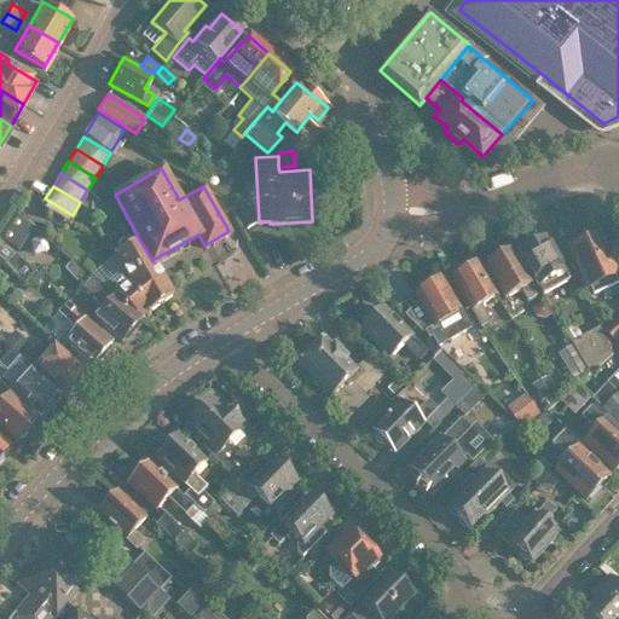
[(80,202),(79,204),(90,209),(102,203),(88,190),(87,190),(80,202)]
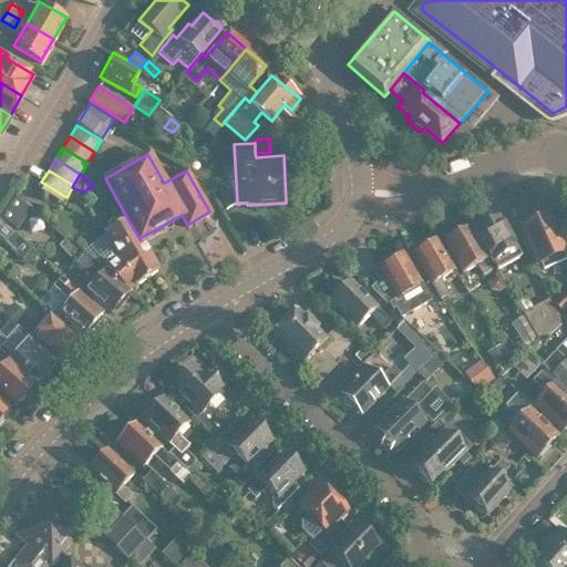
[(41,182),(38,188),(55,199),(66,197),(41,182)]
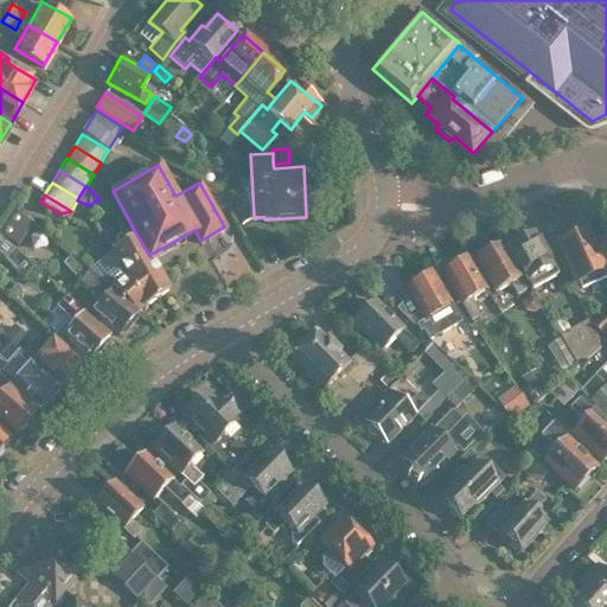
[(31,221),(13,205),(0,225),(0,236),(13,249),(31,221)]
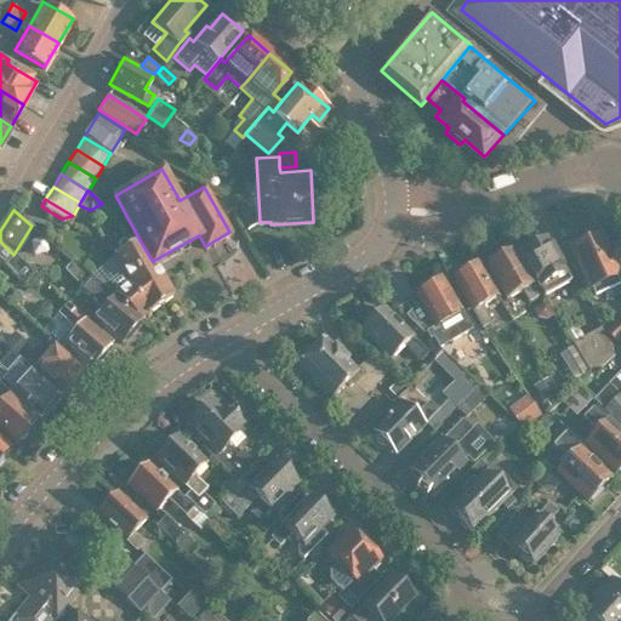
[(110,292),(113,295),(141,318),(172,294),(153,262),(138,238),(130,243),(130,240),(126,238),(121,237),(115,240),(113,244),(114,249),(115,251),(114,251),(125,271),(103,286),(110,292)]
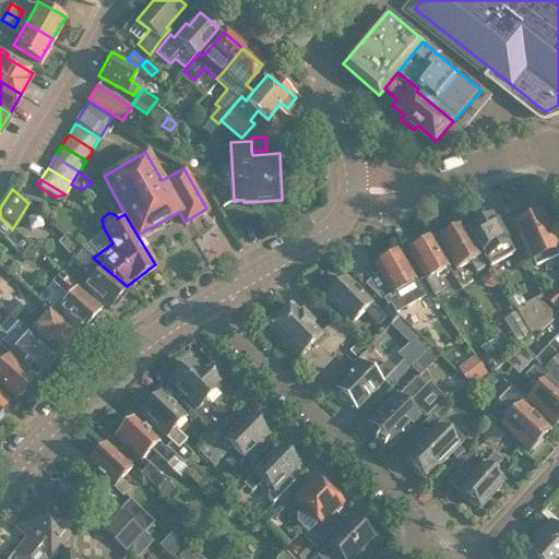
[(552,246),(554,246),(539,213),(515,224),(528,257),(531,256),(535,263),(550,257),(558,262),(558,263),(558,251),(556,254),(552,246)]
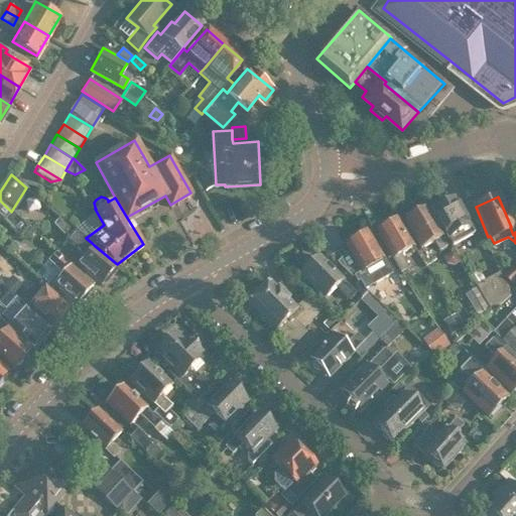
[(38,209),(35,198),(24,200),(27,212),(38,209)]
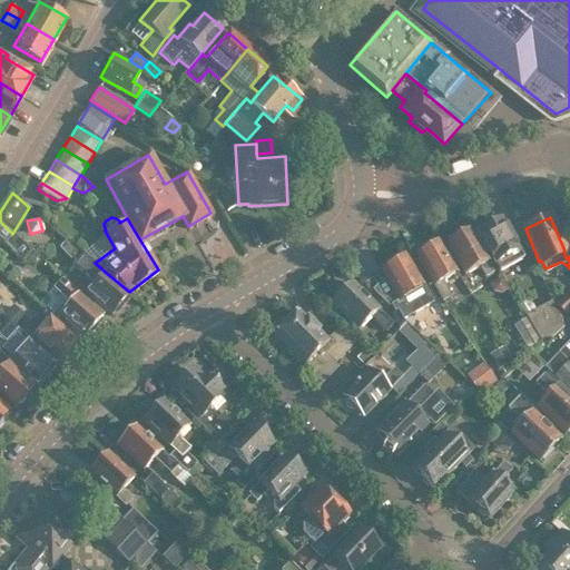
[(478,232),(499,269),(521,256),(517,248),(519,248),(501,218),(478,232)]
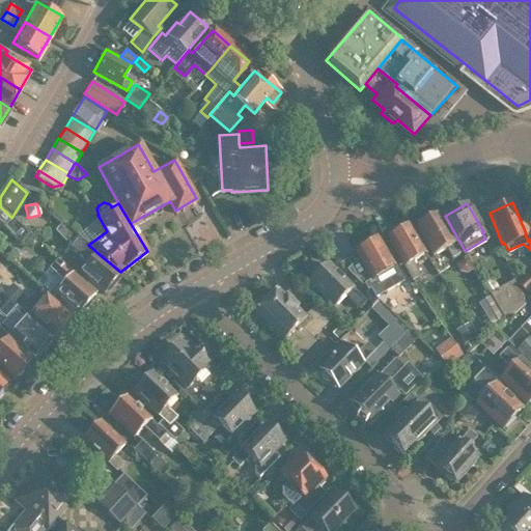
[(1,224),(19,241),(27,231),(0,208),(0,221),(1,223),(1,224)]
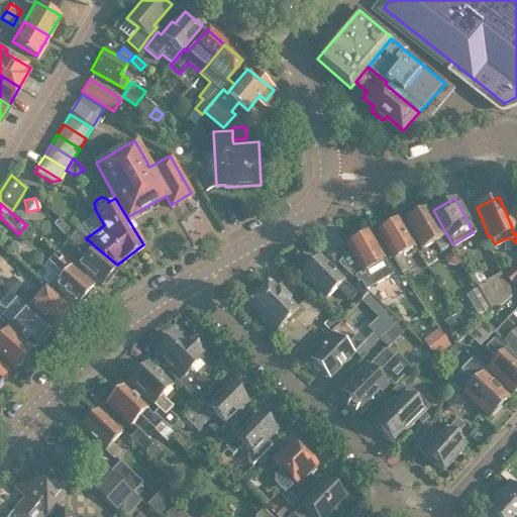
[(405,220),(421,247),(433,240),(438,249),(446,244),(426,208),(405,220)]
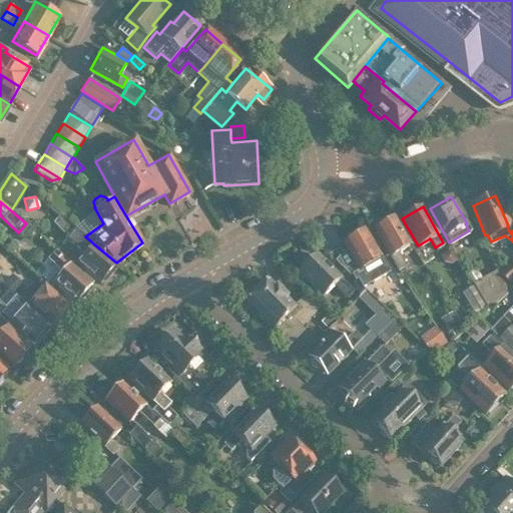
[(86,253),(78,263),(99,282),(115,263),(93,243),(91,241),(85,236),(74,226),(59,213),(51,221),(65,236),(86,253)]
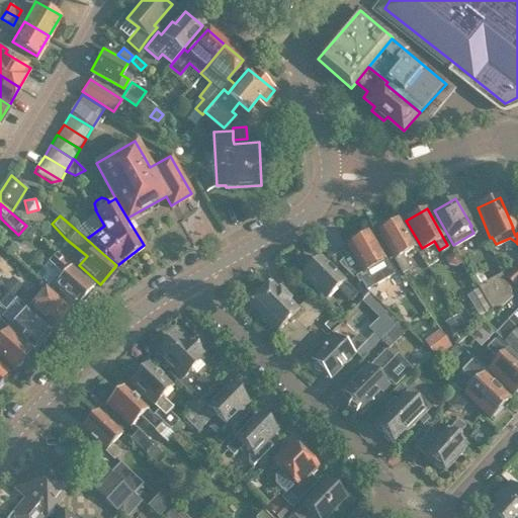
[(378,231),(402,271),(410,266),(402,252),(414,245),(399,219),(378,231)]
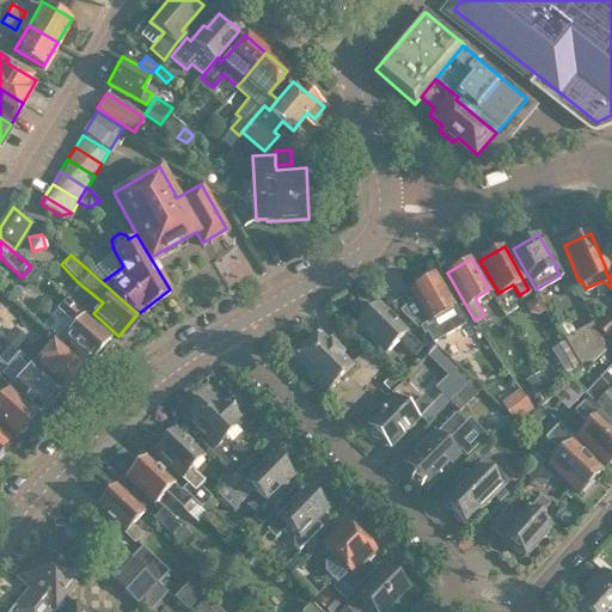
[(412,297),(399,310),(417,328),(423,324),(434,344),(447,337),(466,325),(454,305),(435,273),(432,275),(427,273),(407,285),(408,289),(412,297)]
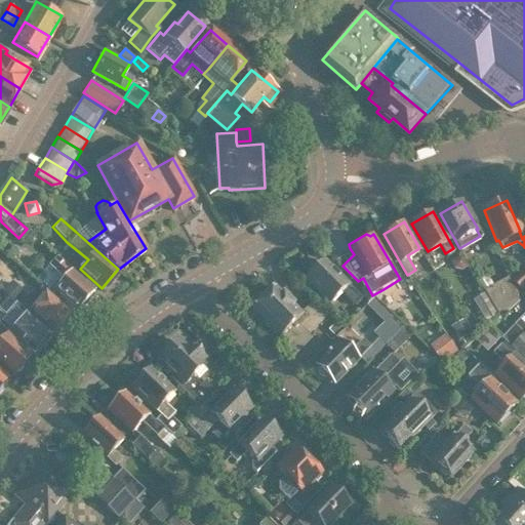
[(54,289),(77,309),(95,287),(78,272),(72,268),(64,260),(56,254),(42,271),(46,275),(39,283),(50,293),(54,289)]
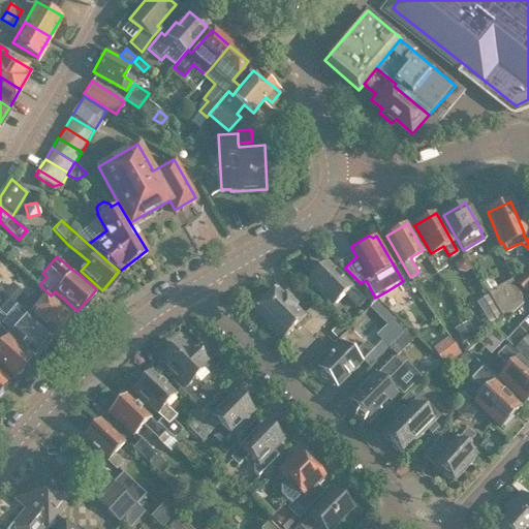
[(454,262),(458,268),(465,270),(470,267),(464,256),(454,262)]
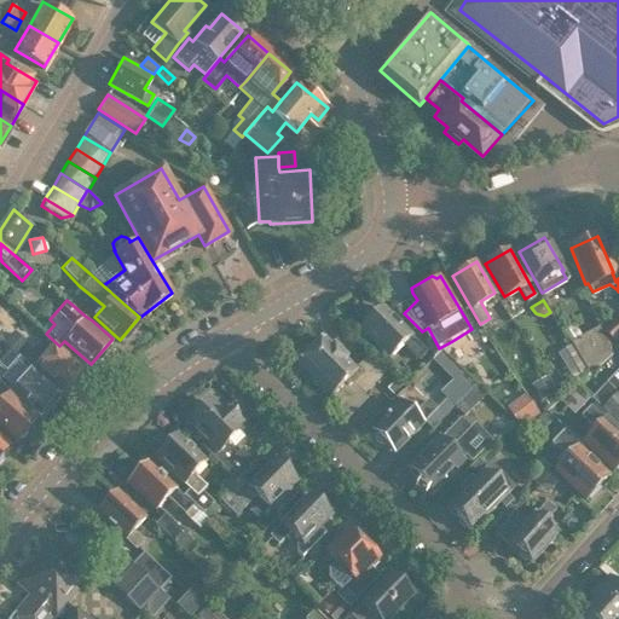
[(401,341),(417,357),(424,350),(380,305),(358,325),(388,356),(401,341)]
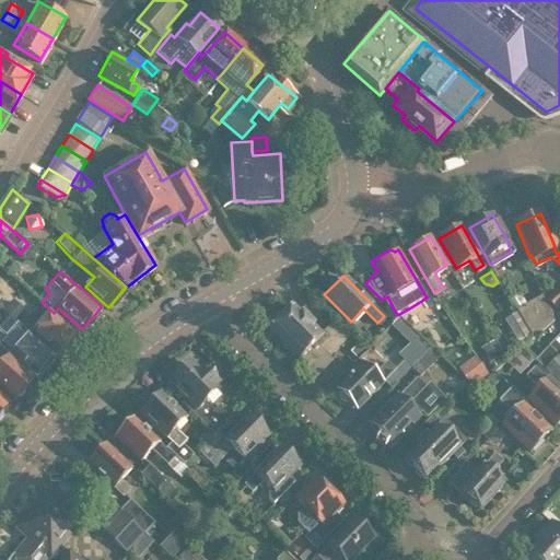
[(559,303),(559,283),(544,299),(543,298),(549,312),(550,313),(555,308),(559,303)]
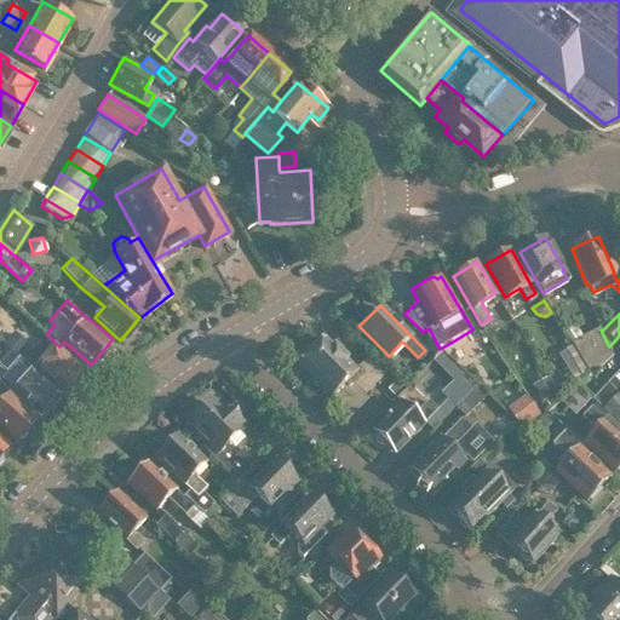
[(612,354),(610,352),(609,346),(608,345),(601,329),(600,325),(570,342),(590,374),(612,354)]
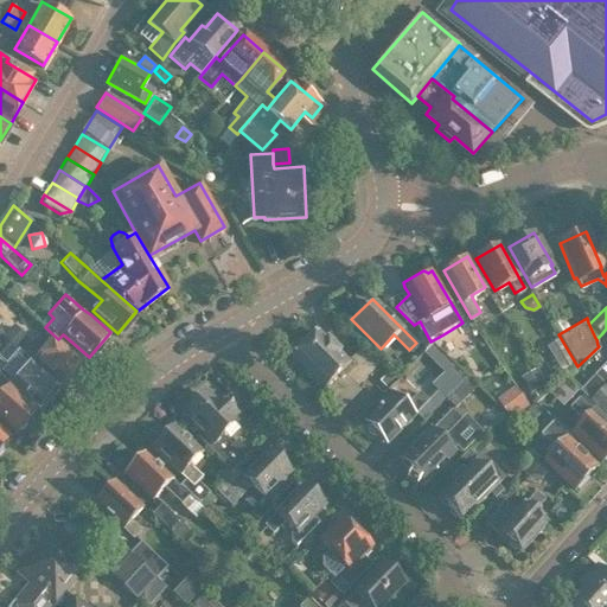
[(2,333),(6,337),(17,346),(27,333),(13,321),(2,333)]
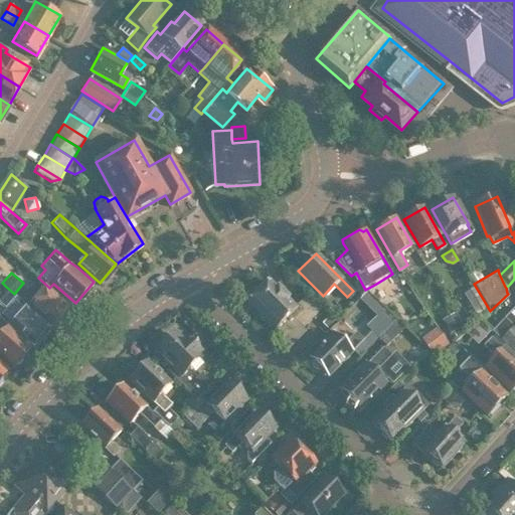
[(304,329),(302,327),(320,309),(305,294),(295,305),(269,279),(247,300),(275,327),(275,329),(290,344),(304,329)]
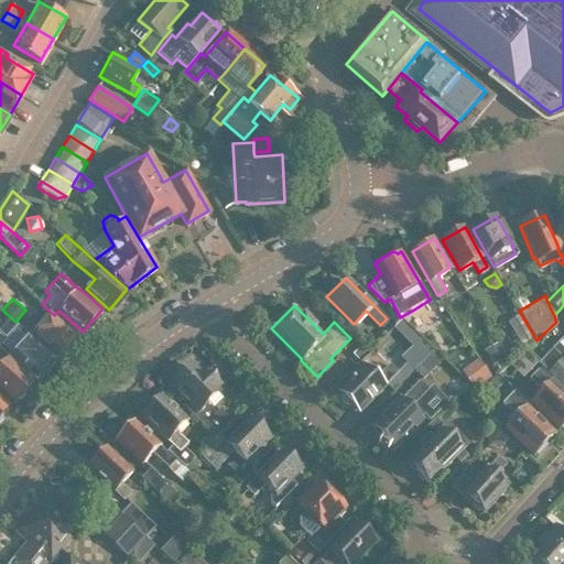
[(392,306),(386,310),(393,324),(399,318),(392,306)]
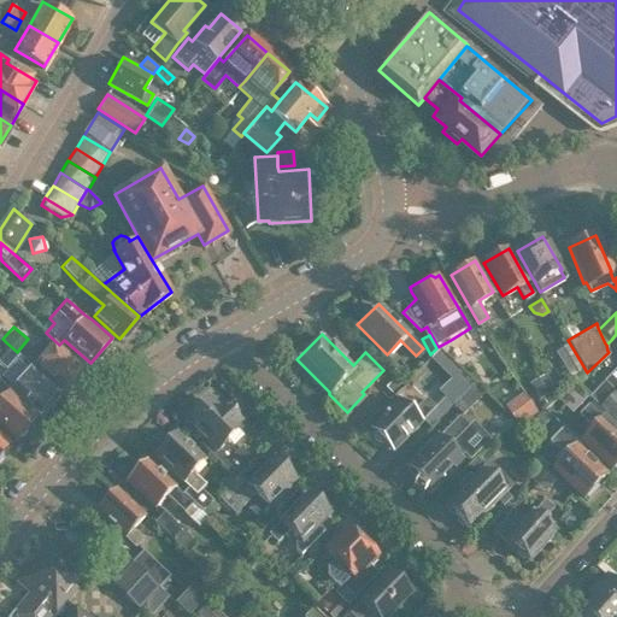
[(25,353),(66,389),(84,369),(48,336),(39,348),(34,345),(25,353)]
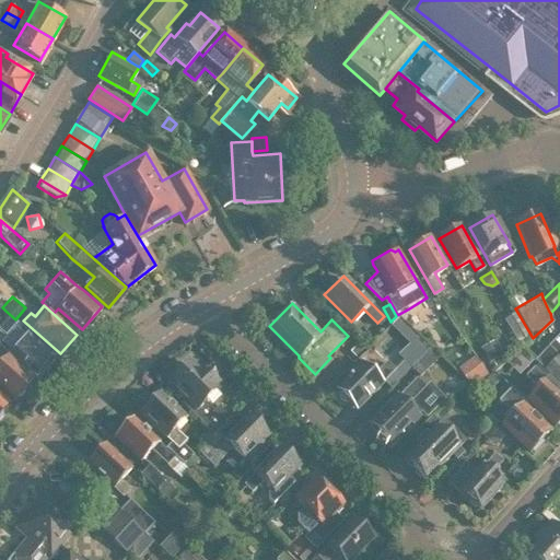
[(531,337),(513,307),(501,315),(518,345),(531,337)]
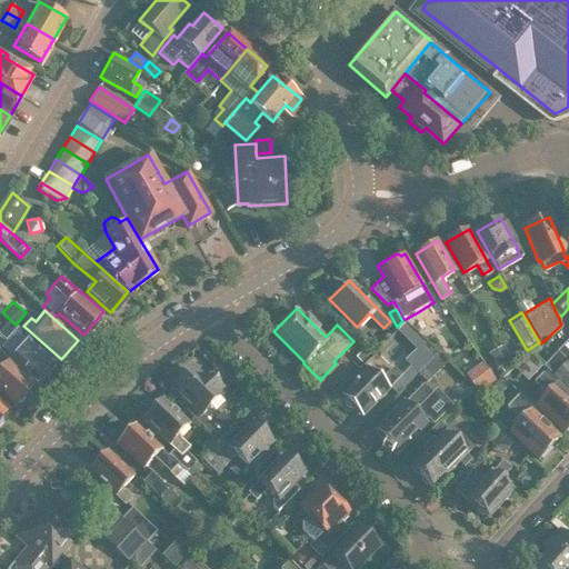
[(53,361),(29,339),(30,338),(26,335),(12,349),(0,338),(0,352),(9,361),(12,358),(37,380),(53,361)]
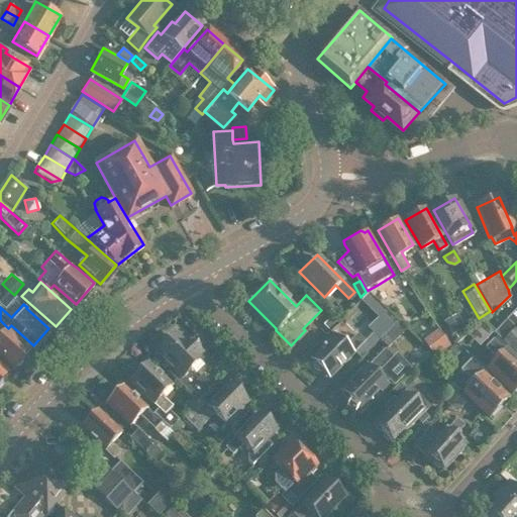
[(368,325),(380,336),(396,320),(394,319),(392,321),(382,311),(368,325)]
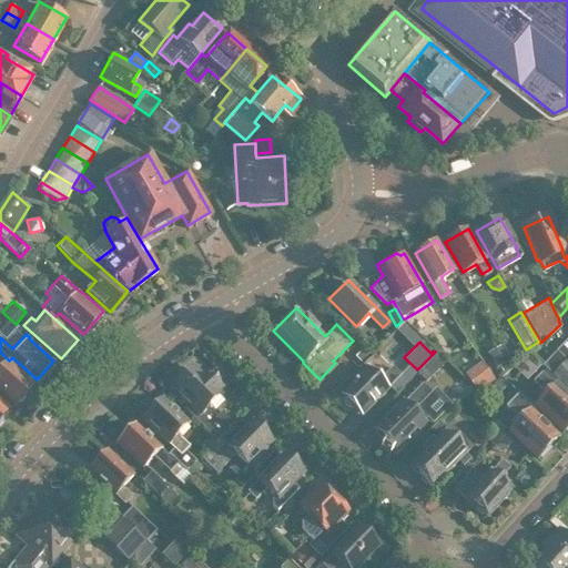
[(497,365),(507,359),(498,345),(489,351),(497,365)]
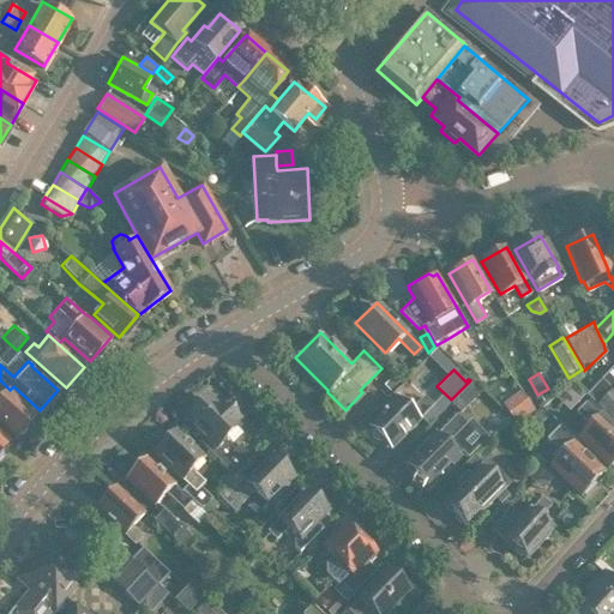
[(587,393),(596,403),(612,387),(601,378),(587,393)]
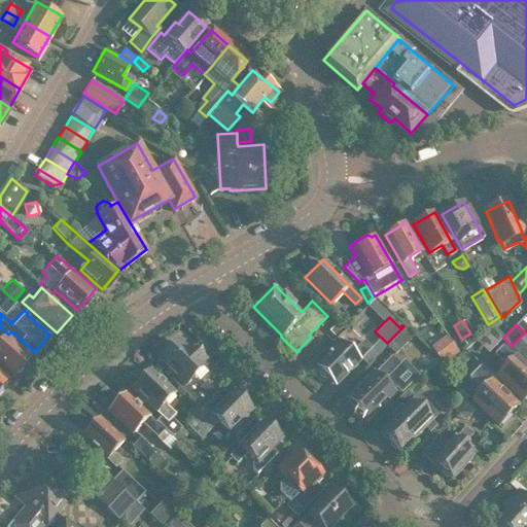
[(29,354),(8,335),(0,326),(0,361),(12,373),(29,354)]
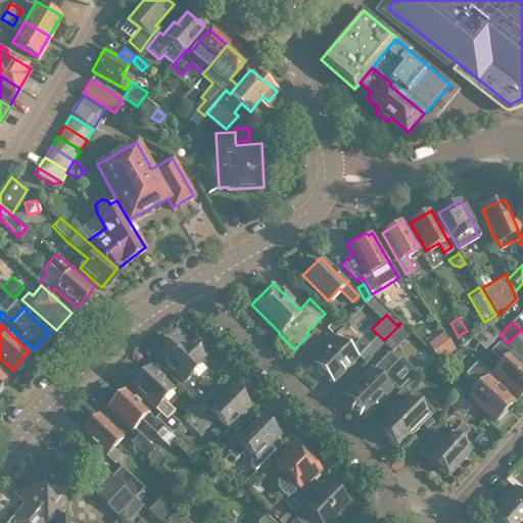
[(400,324),(384,340),(391,348),(409,332),(400,324)]
